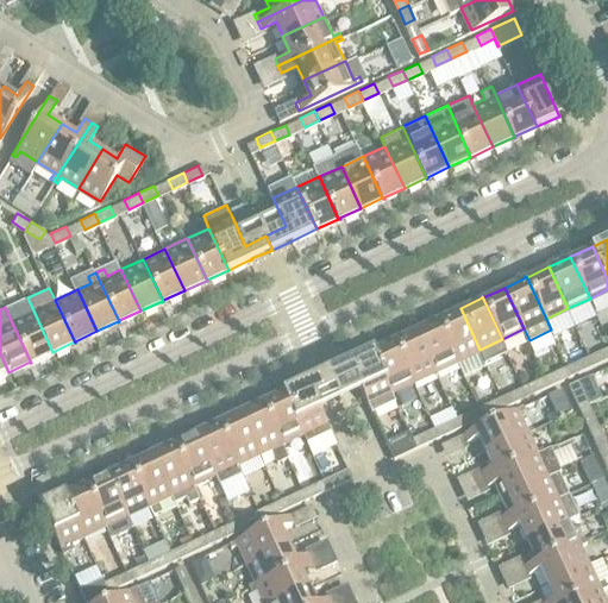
[(438,318),(438,319),(458,359),(480,350),(461,308),(439,318),(439,316),(438,318)]
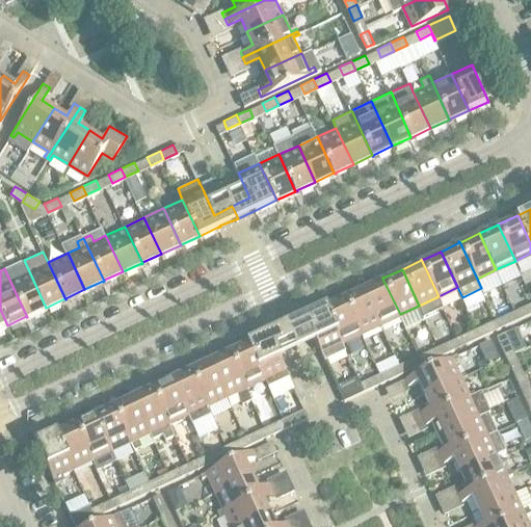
[(29,271),(9,280),(27,317),(27,316),(46,308),(29,271)]
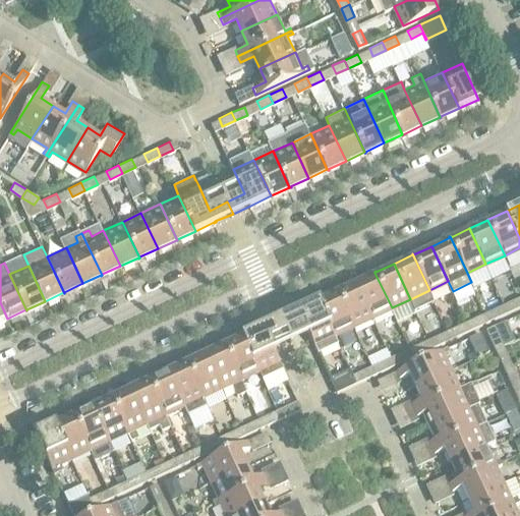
[(374,273),(356,281),(372,317),(392,307),(374,273)]
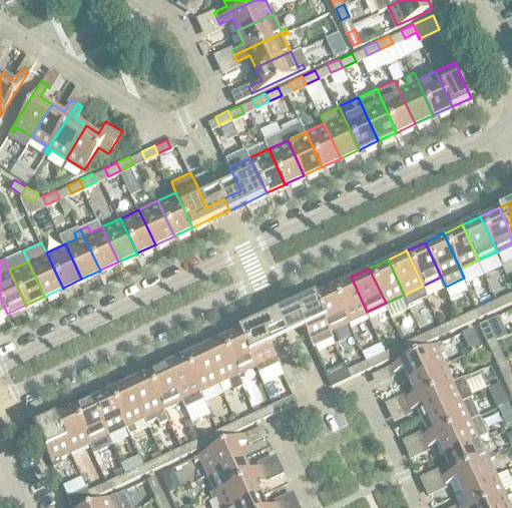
[(332,285),(332,286),(349,321),(367,312),(351,277),(333,285),(332,285)]
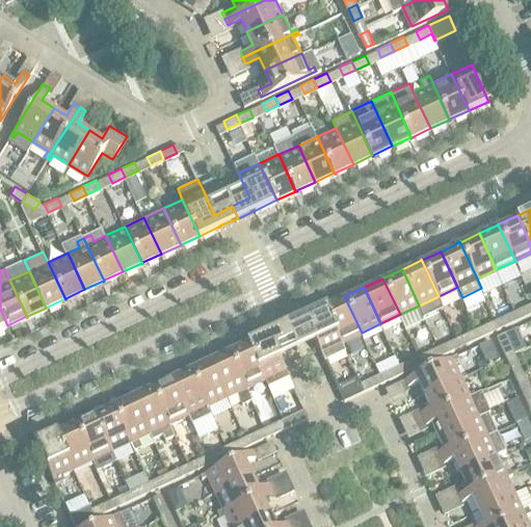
[(362,333),(344,296),(325,306),(342,341),(362,333)]
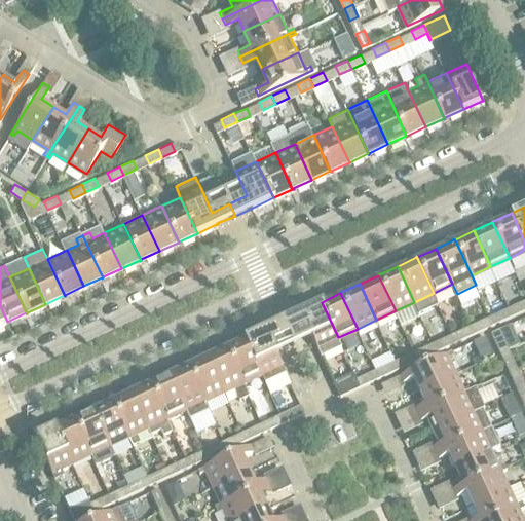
[(509,305),(513,313),(524,308),(524,304),(522,299),(509,305)]
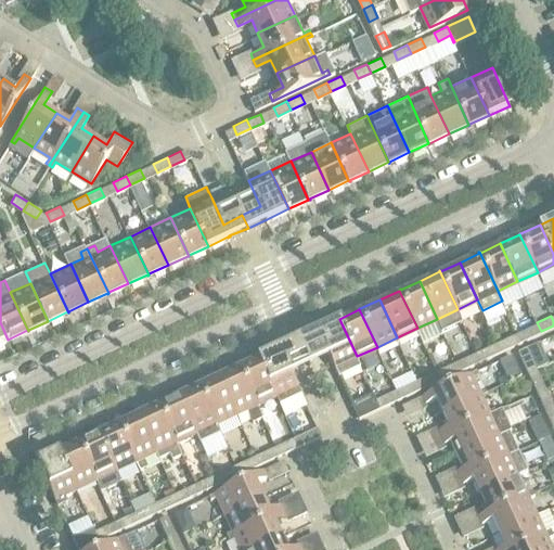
[(318,329),(299,337),(305,349),(324,341),(336,367),(357,356),(339,319),(320,328),(320,327),(318,328),(318,329)]
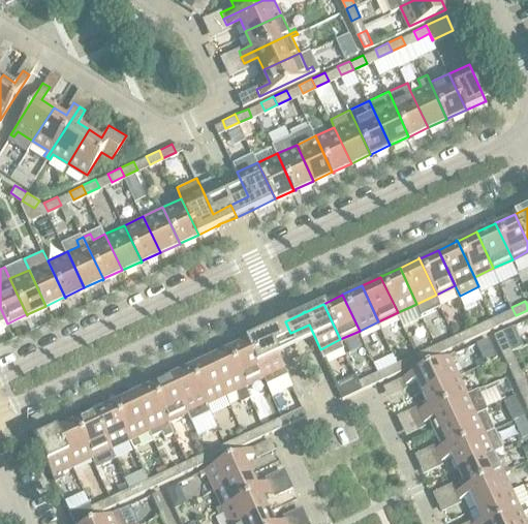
[(498,313),(502,321),(516,315),(511,307),(498,313)]
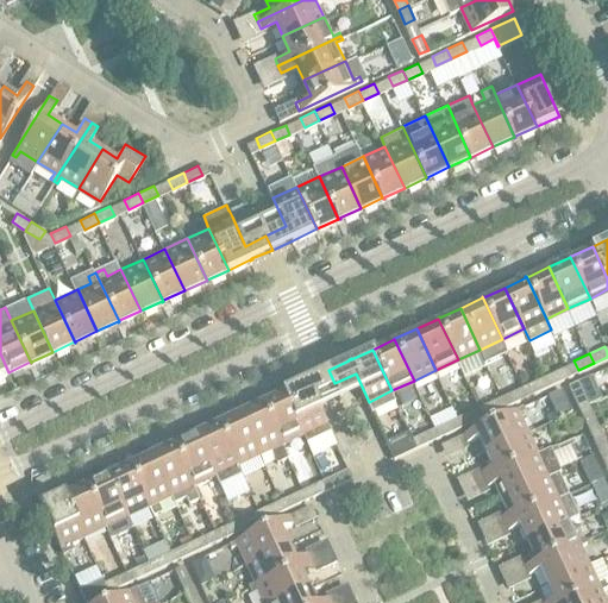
[(550,383),(564,377),(561,368),(545,374),(550,383)]
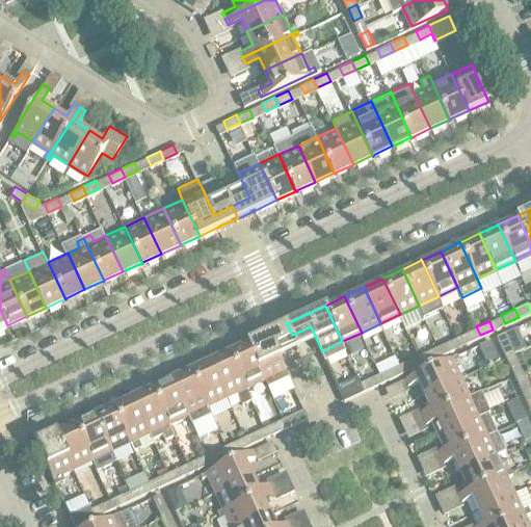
[(269,332),(268,331),(267,332),(267,333),(248,341),(265,377),(268,385),(289,374),(280,354),(274,343),(292,335),(287,323),(269,332)]
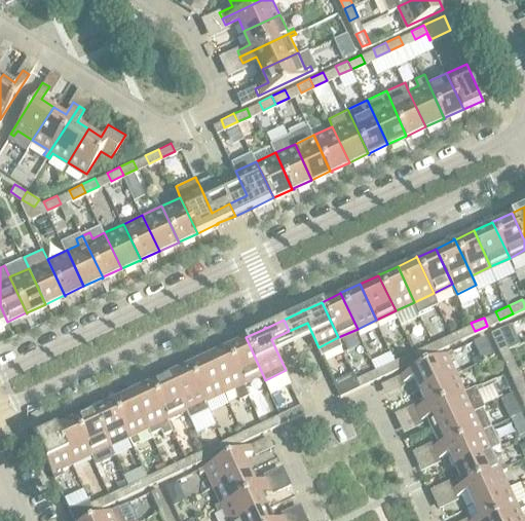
[(475,331),(471,323),(457,329),(461,337),(475,331)]
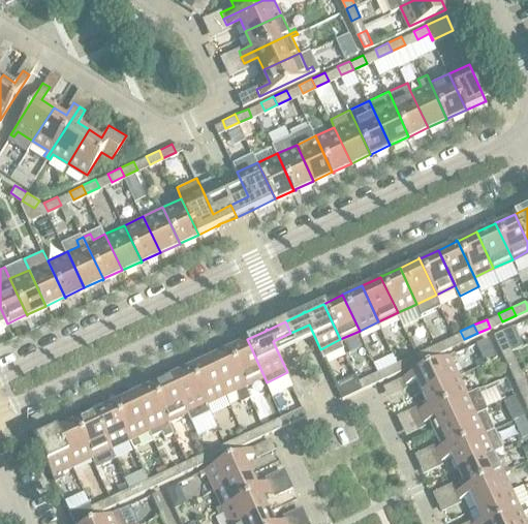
[(488,335),(476,341),(486,360),(497,355),(488,335)]
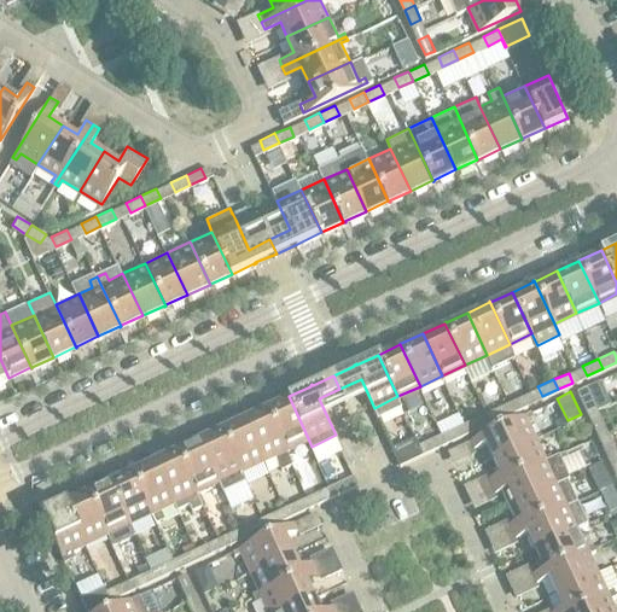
[(581,396),(587,409),(597,404),(591,392),(581,396)]
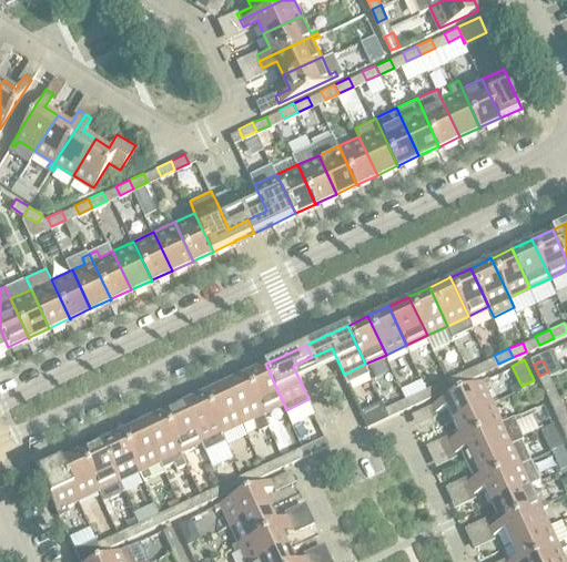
[(482,361),(467,368),(472,377),(485,370),(482,361)]
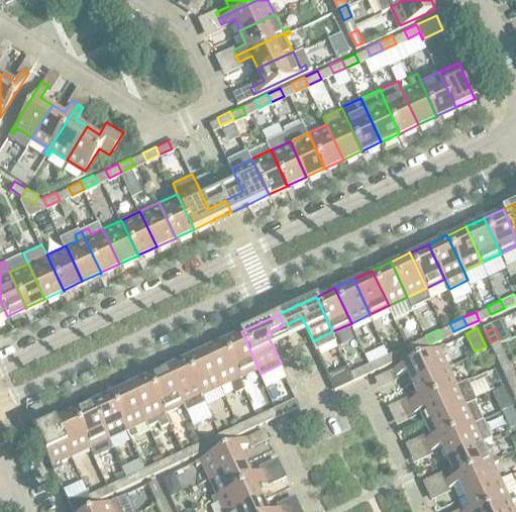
[(258,367),(241,331),(223,339),(222,339),(222,340),(239,376),(258,367)]
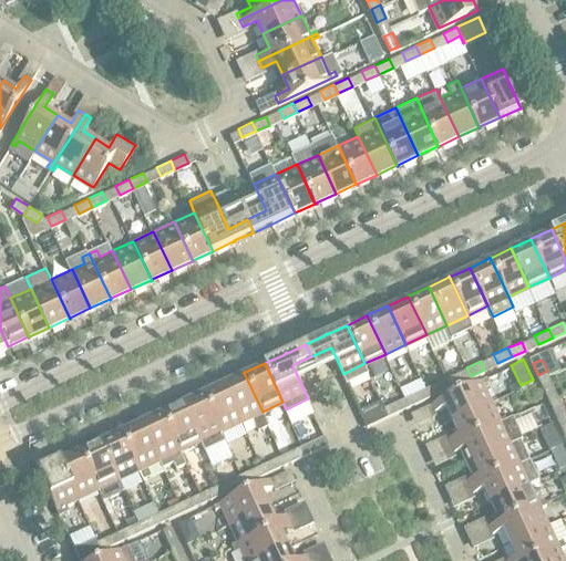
[(471,376),(466,367),(453,374),(456,383),(471,376)]
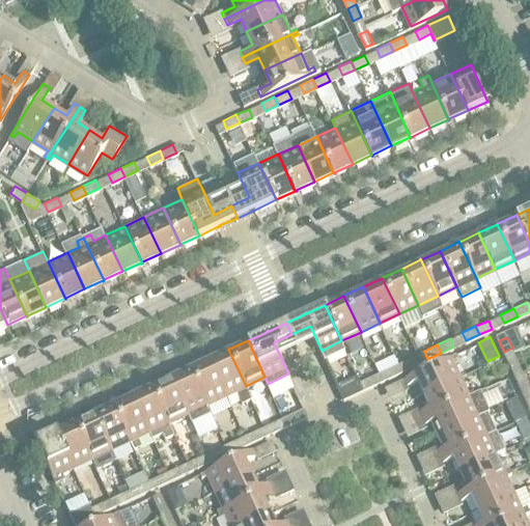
[(512,348),(504,352),(509,363),(518,359),(512,348)]
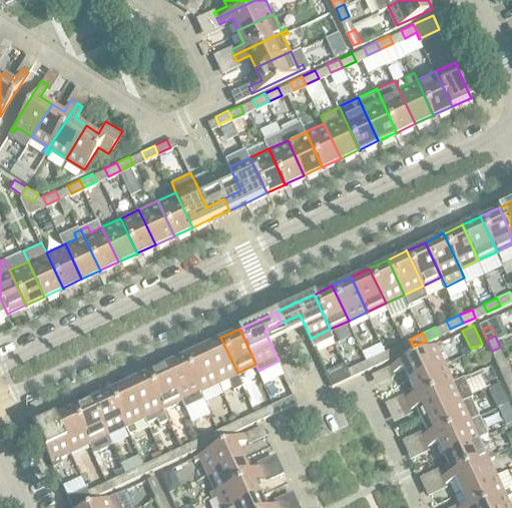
[(242,383),(237,373),(220,338),(202,346),(218,381),(228,377),(233,387),(242,383)]
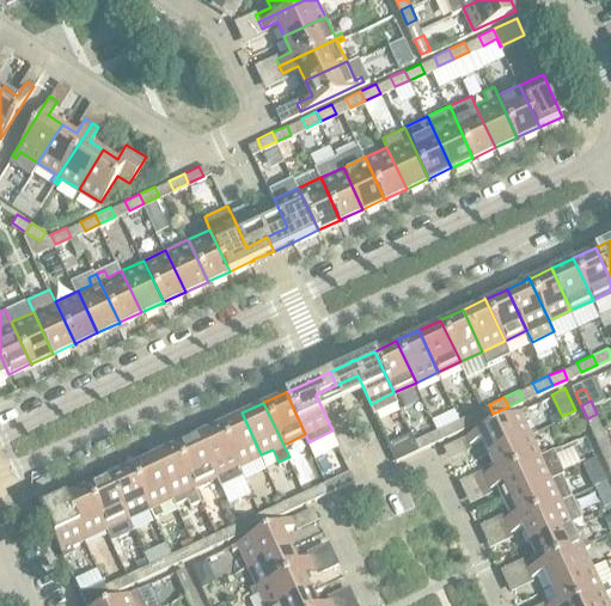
[(482,436),(489,451),(531,432),(521,412),(529,410),(526,405),(463,435),(466,444),(482,436)]
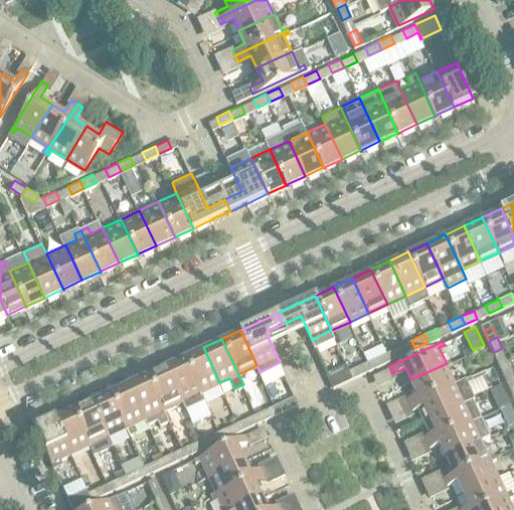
[(390,359),(402,353),(399,345),(386,351),(390,359)]
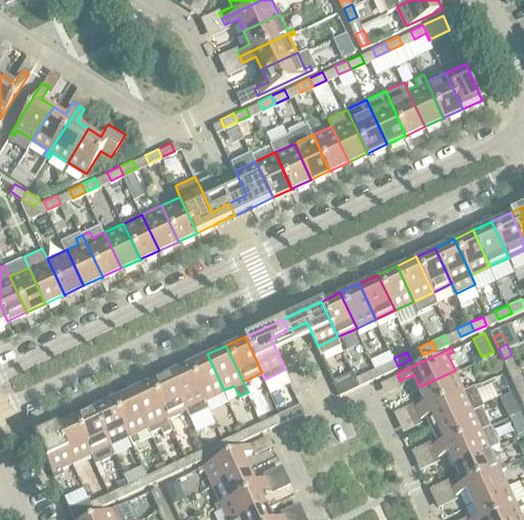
[(189,362),(188,362),(205,399),(224,390),(207,354),(189,363),(189,362)]
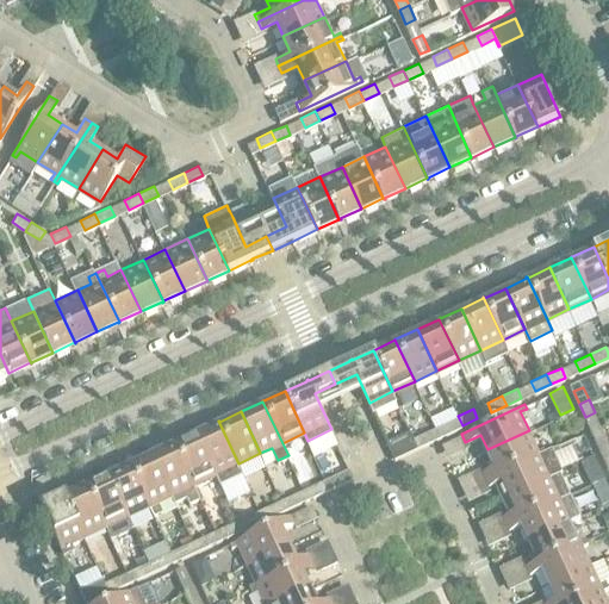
[(463,425),(458,416),(443,423),(447,433),(463,425)]
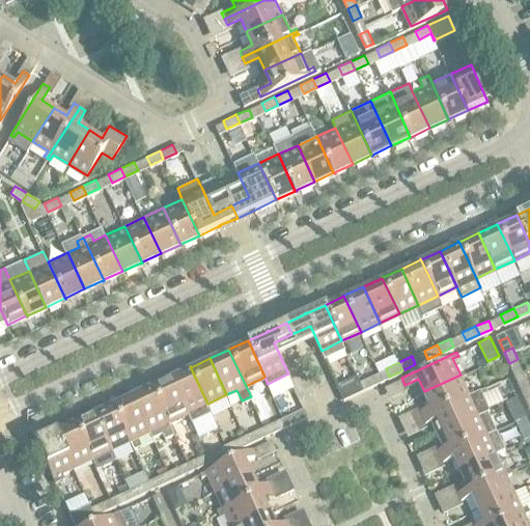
[(211,411),(207,404),(190,366),(190,367),(171,377),(188,413),(192,420),(211,411)]
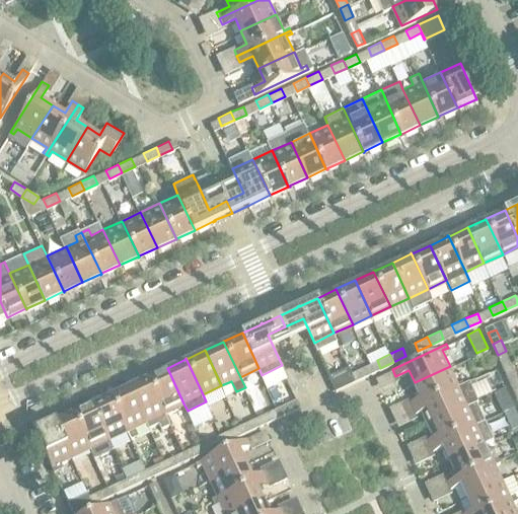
[(349,365),(328,374),(336,388),(356,379),(352,371),(349,365)]
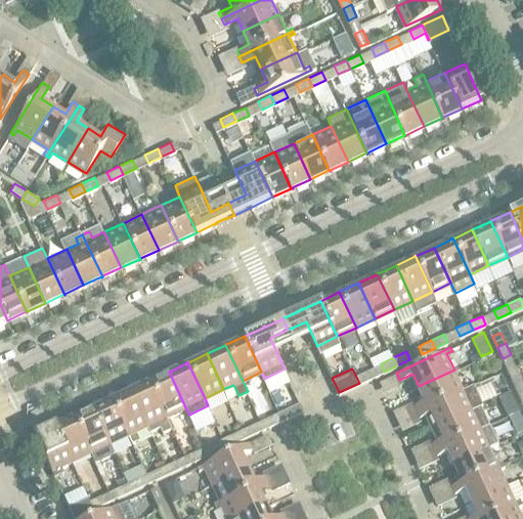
[(368,369),(355,375),(359,383),(372,377),(368,369)]
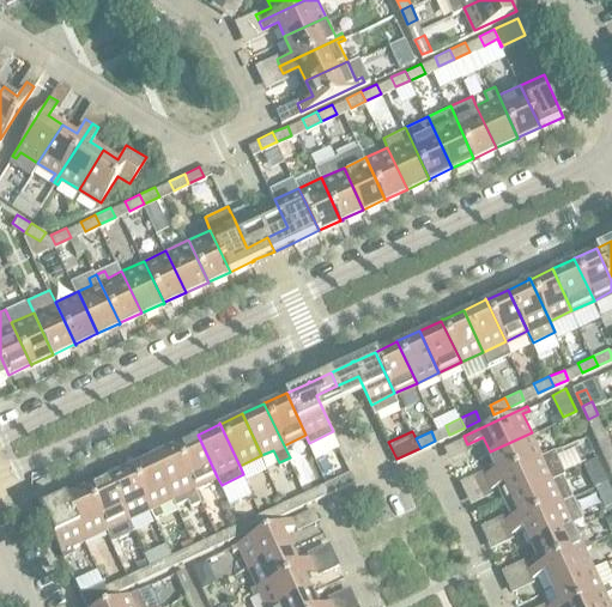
[(540,451),(532,432),(490,451),(496,467),(482,474),(485,481),(547,450),(546,448),(540,451)]
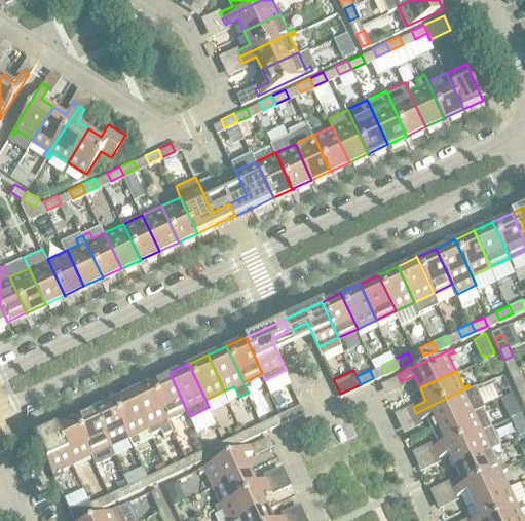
[(512,375),(518,388),(524,385),(524,381),(520,372),(512,375)]
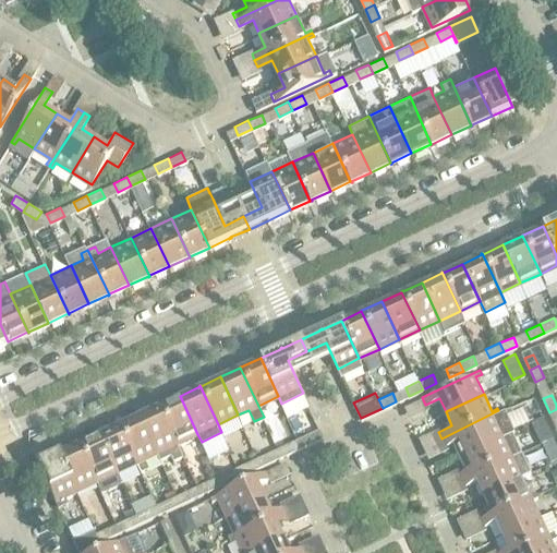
[(178,443),(197,434),(180,396),(160,405),(178,443)]
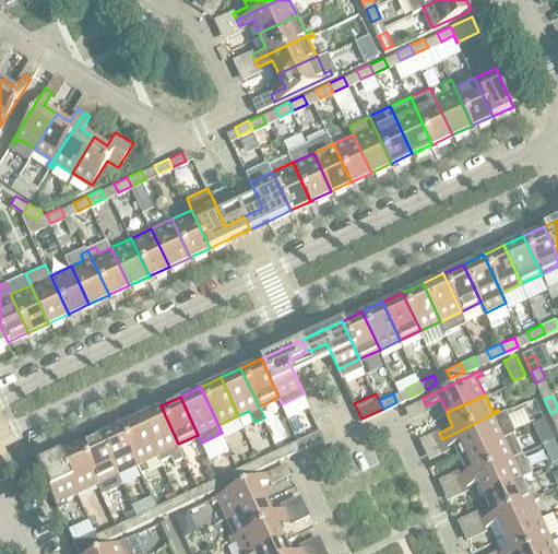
[(178,444),(161,405),(161,404),(159,405),(140,415),(157,454),(161,459),(170,455),(174,460),(183,456),(178,444)]
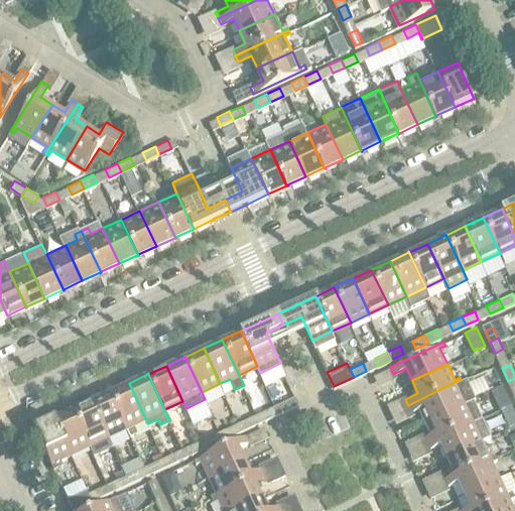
[(467,377),(461,379),(408,405),(410,411),(417,407),(423,420),(465,401),(476,396),(469,381),(474,378),(472,375),(467,377)]
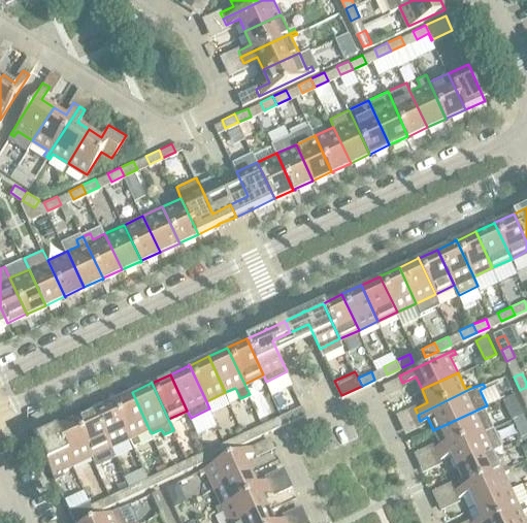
[(137,433),(149,428),(132,392),(113,400),(113,399),(111,400),(112,401),(130,437),(133,445),(141,440),(137,433)]
